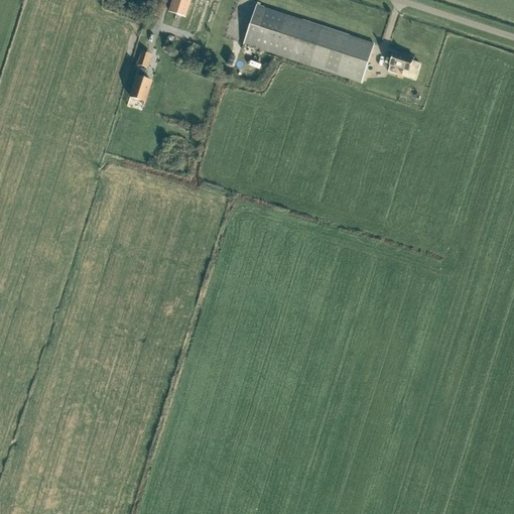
[(183,15),(187,0),(171,0),(168,10),(183,15)]
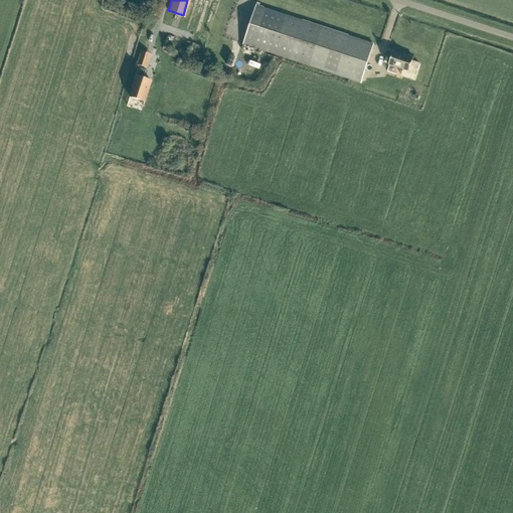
[(359,81),(371,42),(254,4),(241,42),(359,81)]
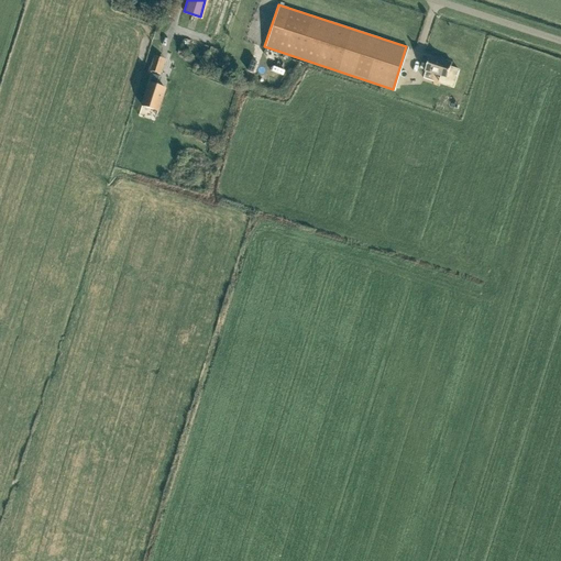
[(158,73),(161,66),(157,65),(160,57),(153,54),(149,69),(158,73)]
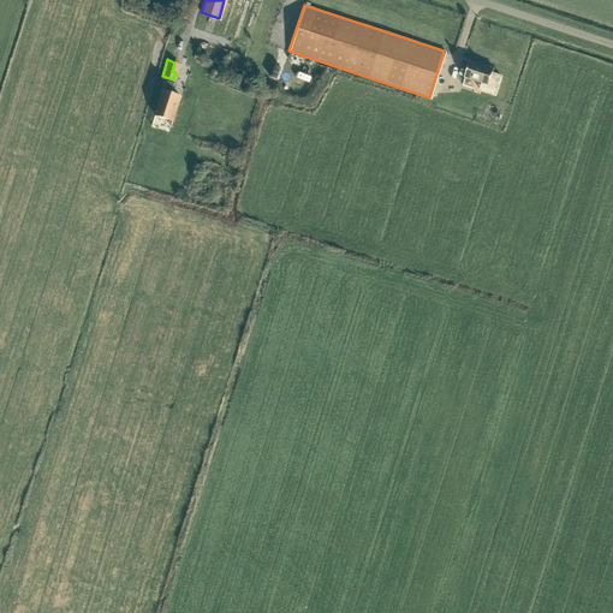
[(499,75),(491,72),(492,66),(481,63),(480,65),(466,60),(462,75),(486,83),(483,90),(493,94),(499,75)]
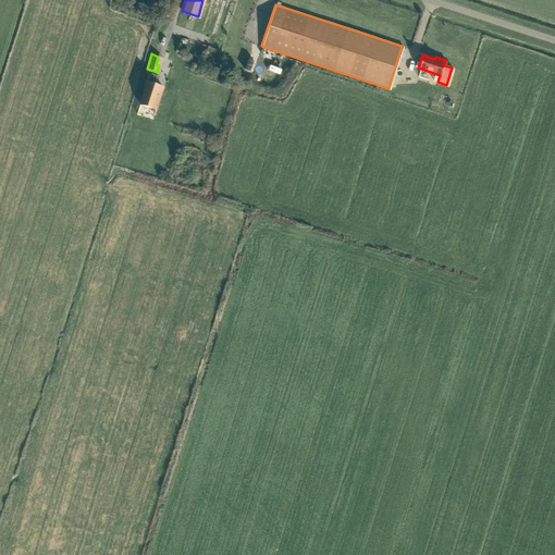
[(155,108),(162,86),(153,84),(156,74),(149,72),(139,103),(155,108)]
